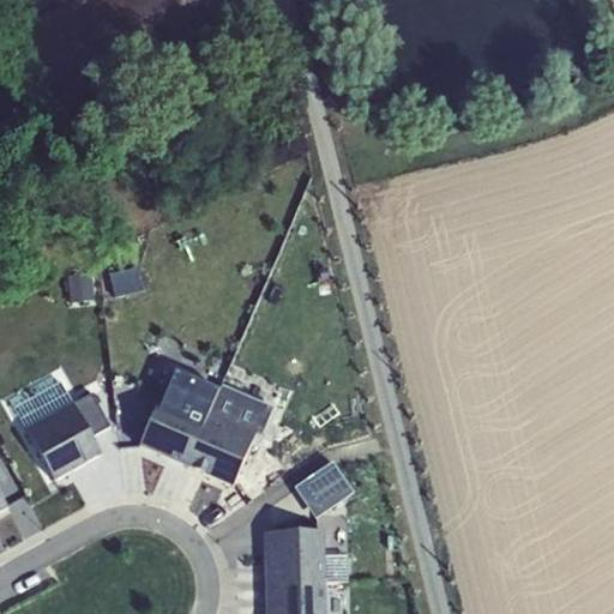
[(55,0),(55,1),(58,8),(13,28),(53,115),(262,23),(251,0),(55,0)]
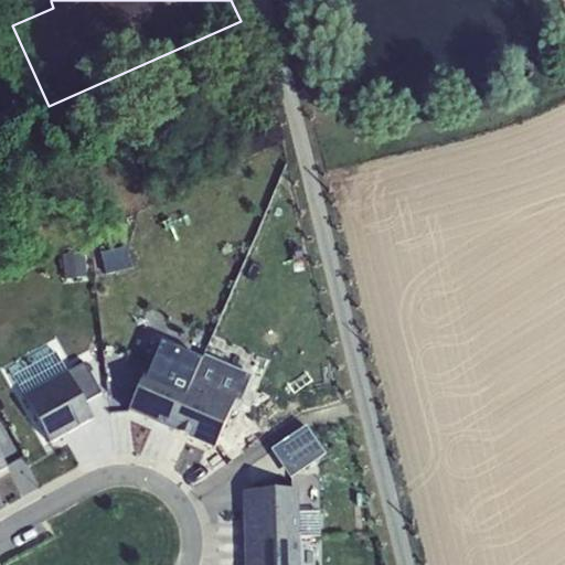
[(168,428),(192,376),(149,356),(126,409),(168,428)]
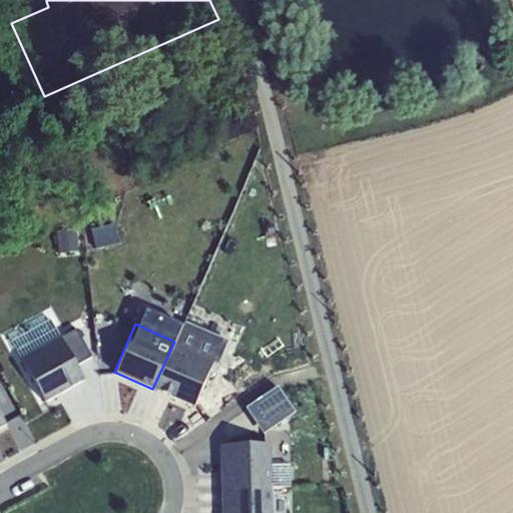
[(19,357),(44,402),(81,382),(56,336),(19,357)]
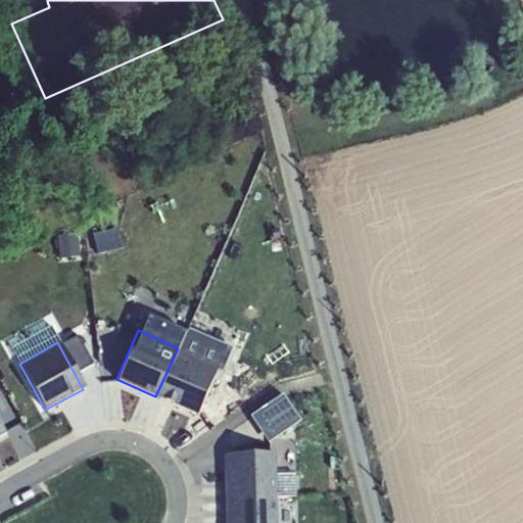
[(178,348),(155,396),(195,414),(218,366),(178,348)]
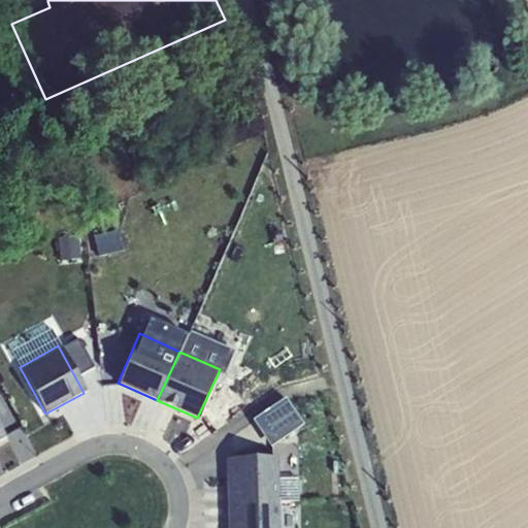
[(256,418),(274,446),(307,424),(289,396),(256,418)]
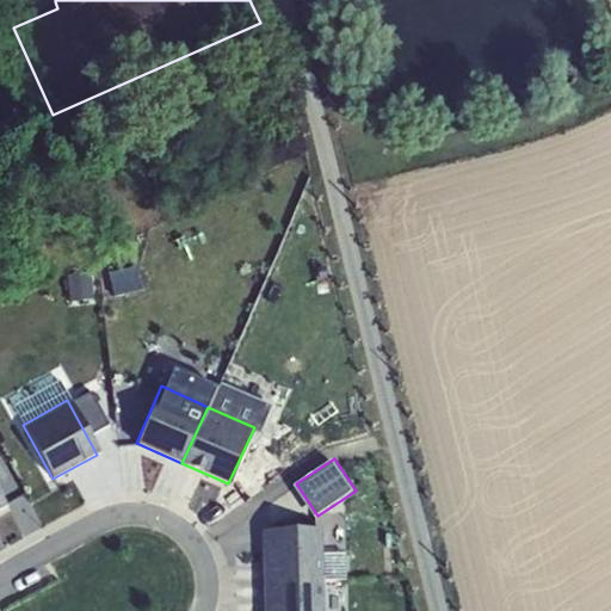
[(0,511),(10,506),(0,488),(0,511)]
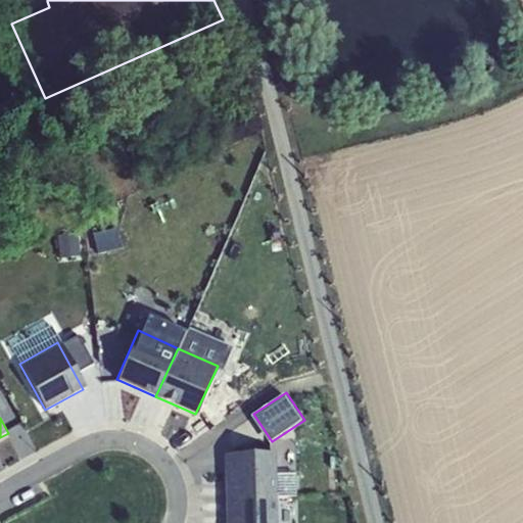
[(227,495),(280,493),(279,450),(226,452),(227,495)]
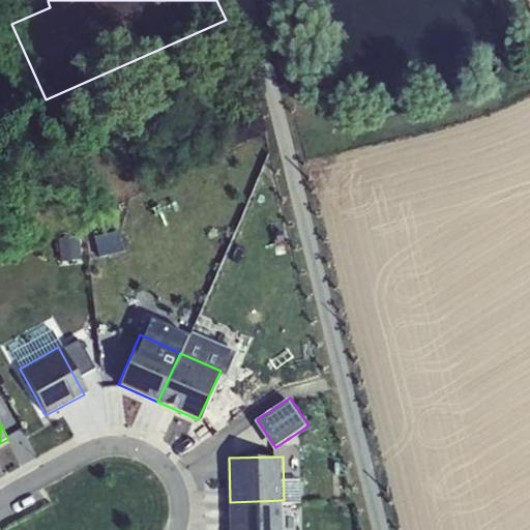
[(285,529),(284,500),(230,502),(231,529),(285,529)]
